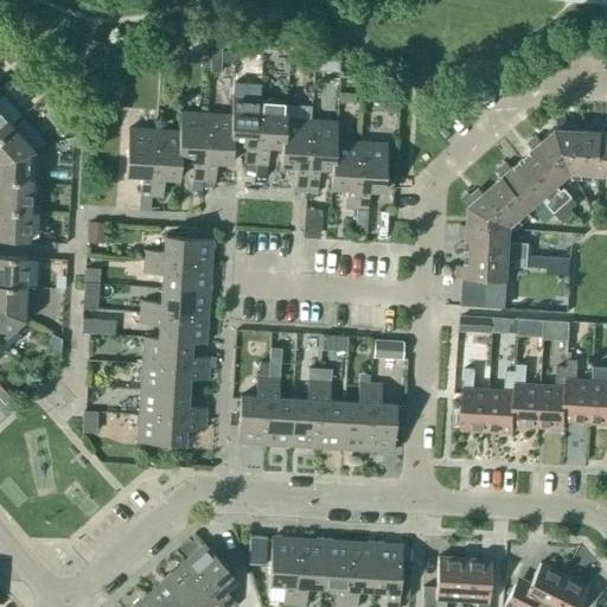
[(184,50),(183,63),(197,64),(198,51),(184,50)]
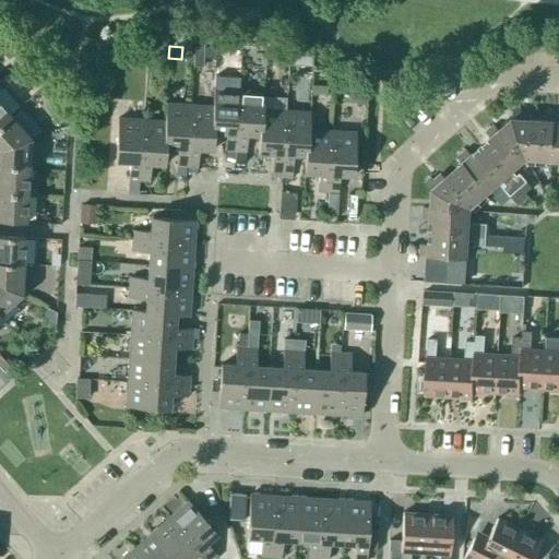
[(194,47),(192,68),(202,68),(203,58),(203,47),(194,47)]
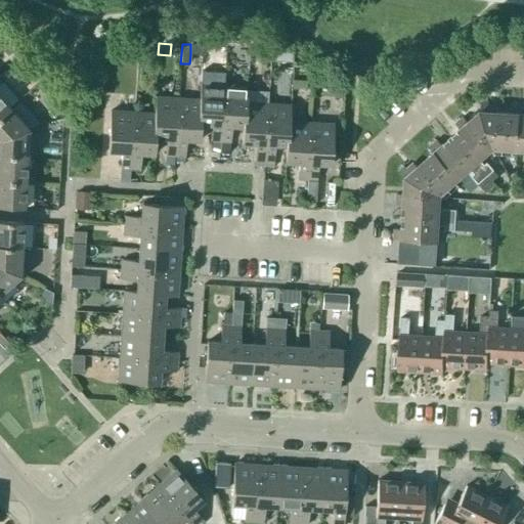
[(270,50),(269,62),(280,62),(281,50),(270,50)]
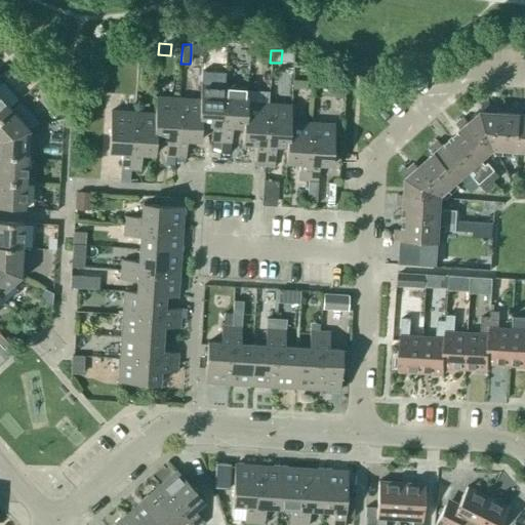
[(220,143),(224,85),(201,84),(200,101),(201,101),(200,124),(201,124),(211,125),(211,142),(220,143)]
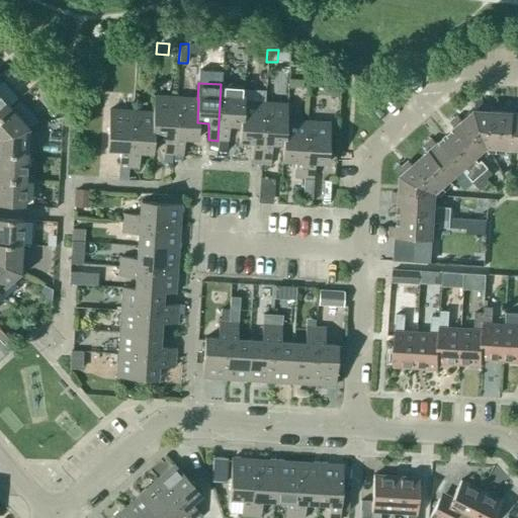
[(242,102),(243,102),(244,86),(221,84),(218,141),(228,141),(229,124),(240,125),(241,125),(242,102)]
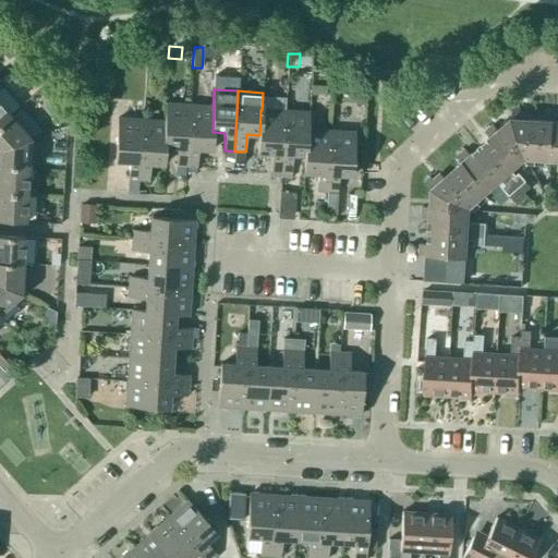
[(0,123),(10,114),(0,104),(0,123)]
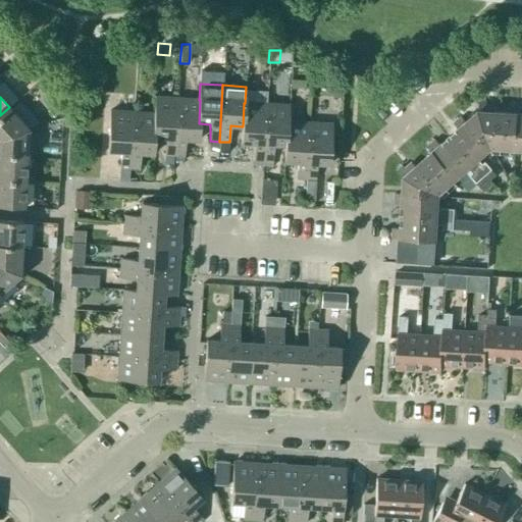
[(174,155),(177,99),(155,97),(154,113),(155,113),(153,138),(155,138),(166,139),(165,155),(174,155)]
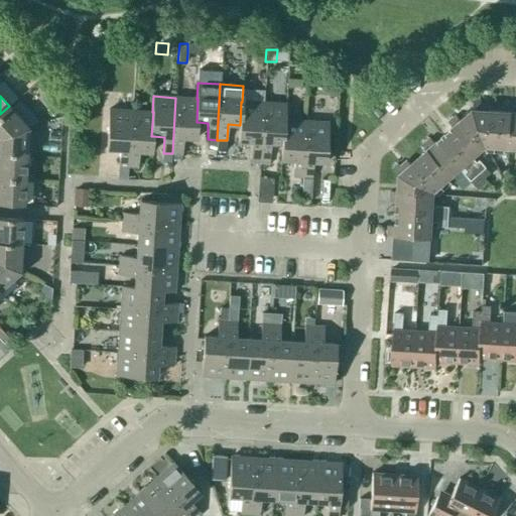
[(198,99),(197,99),(175,98),(172,153),(182,154),(183,138),(197,138),(198,122),(197,122),(198,99)]
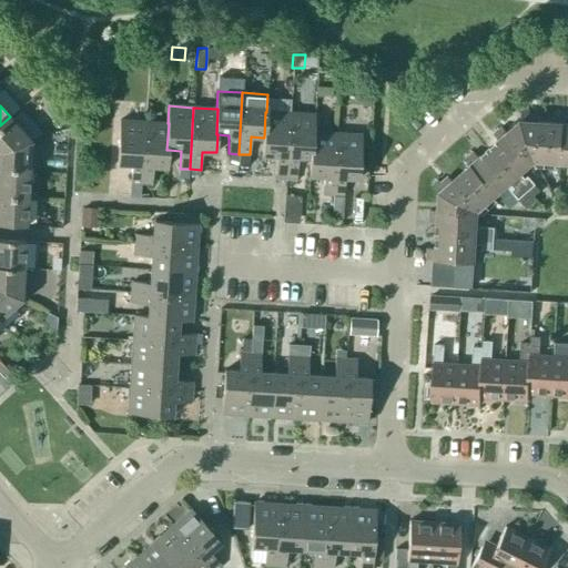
[(290,113),(266,112),(265,112),(264,138),(263,138),(262,155),(276,156),(275,174),(286,174),(290,113)]
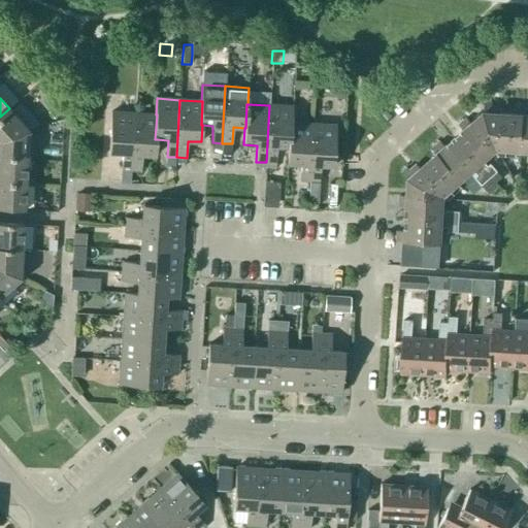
[(520,152),(523,116),(491,113),(492,104),(485,104),(484,113),(471,124),(497,151),(520,152)]
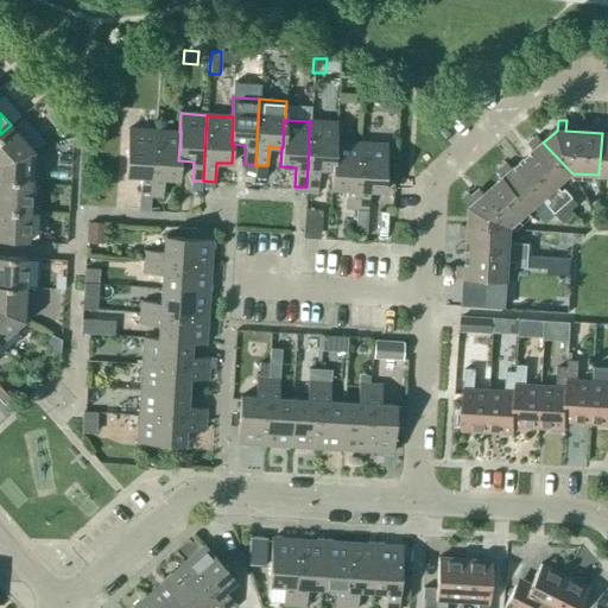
[(335,141),(336,141),(337,122),(310,121),(306,187),(317,188),(318,169),(331,169),(333,169),(335,141)]
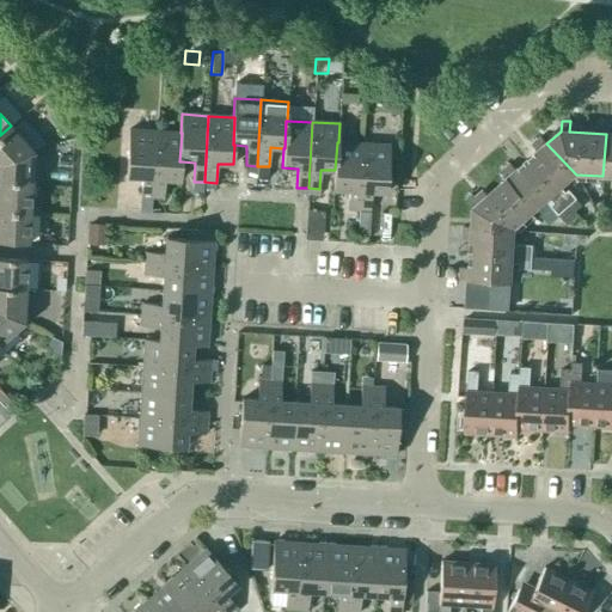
[(0,163),(34,152),(11,126),(0,135),(0,163)]
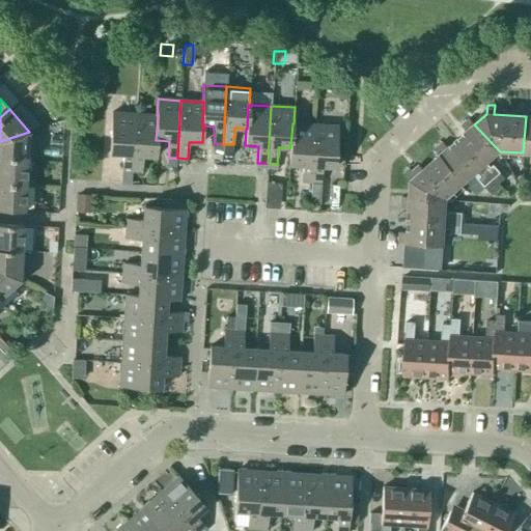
[(132,171),(136,114),(112,112),(110,154),(122,155),(121,171),(132,171)]
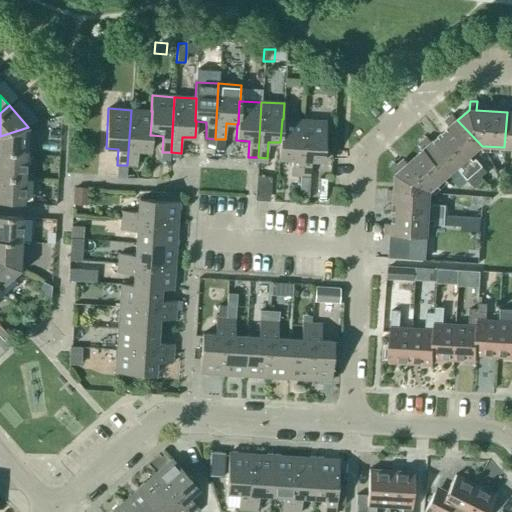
[(152,111),(151,111),(131,110),(127,165),(137,166),(138,150),(151,151),(152,135),(150,135),(152,111)]
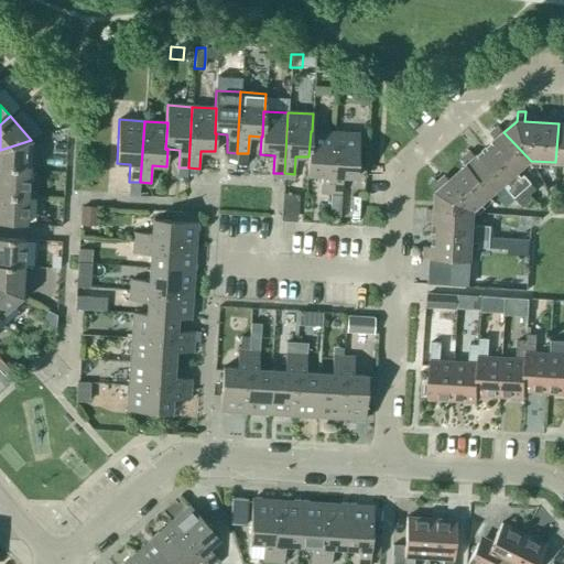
[(531,161),(503,132),(498,127),(490,134),(495,140),(486,149),(523,191),(531,184),(524,175),(521,179),(517,173),(531,161)]
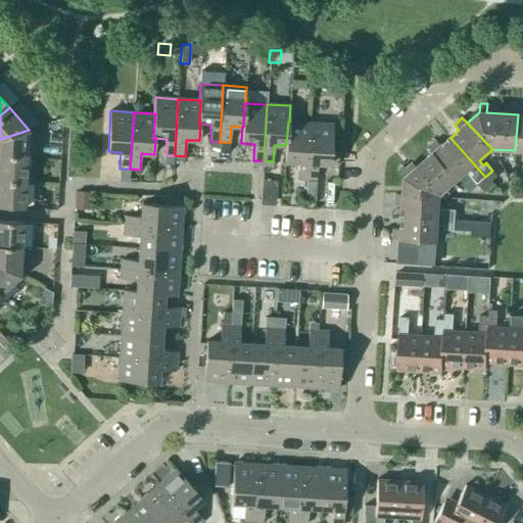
[(310,123),(289,122),(288,122),(286,145),(285,145),(284,162),(297,162),(296,179),(306,180),(310,123)]
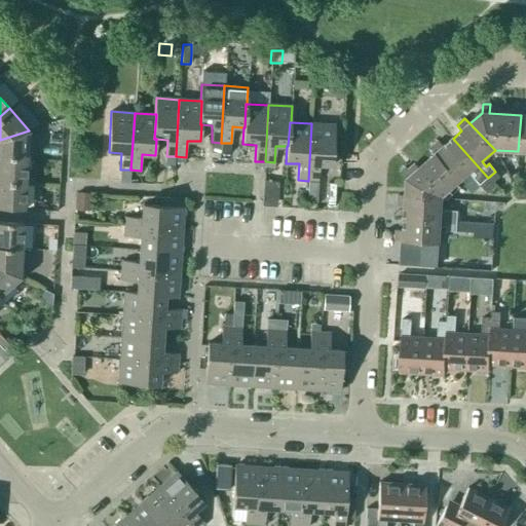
[(311,123),(308,181),(317,182),(318,165),(332,166),(334,125),(311,123)]
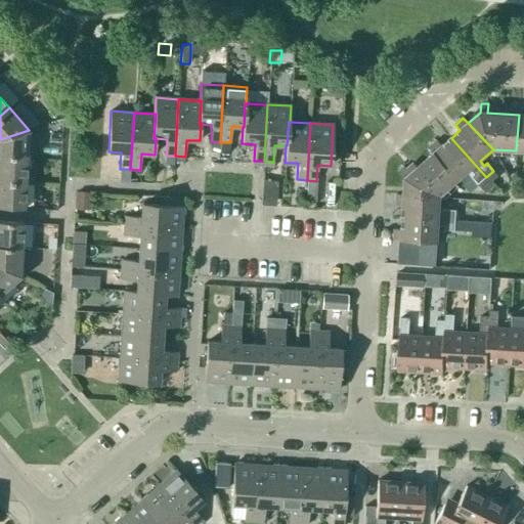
[(0,157),(27,159),(29,130),(0,139),(0,157)]
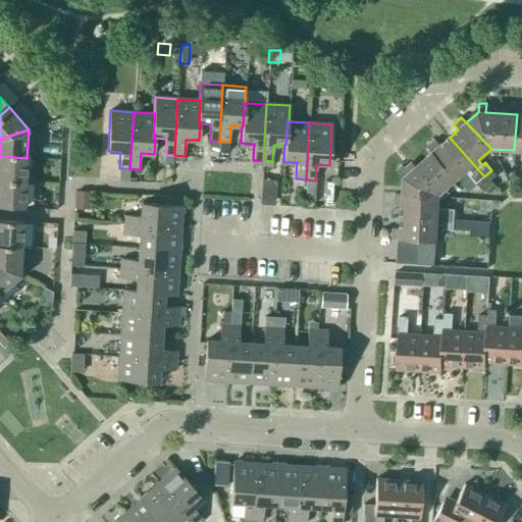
[(476,184),(484,176),(450,138),(439,146),(435,141),(427,148),(432,153),(456,179),(468,169),(472,173),(470,176),(476,184)]
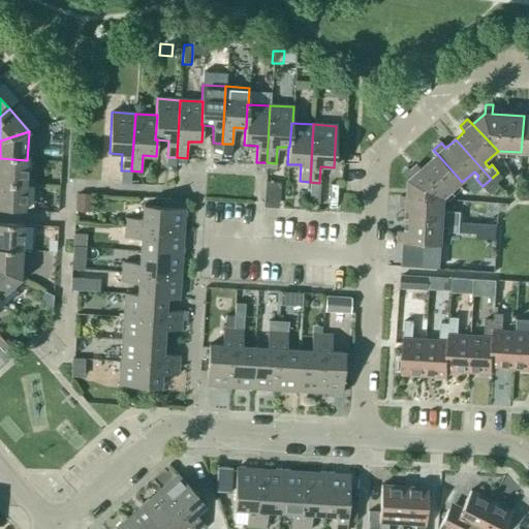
[(444,197),(462,182),(438,155),(414,176),(408,168),(403,174),(408,181),(407,197),(444,199),(444,197)]
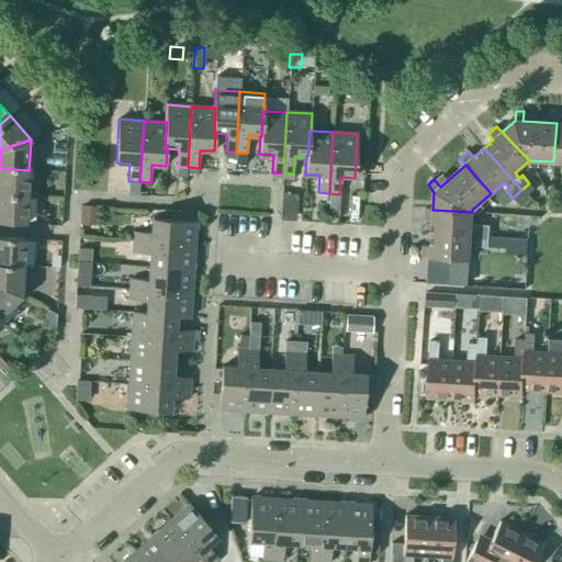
[(0,194),(26,197),(29,170),(0,168),(0,194)]
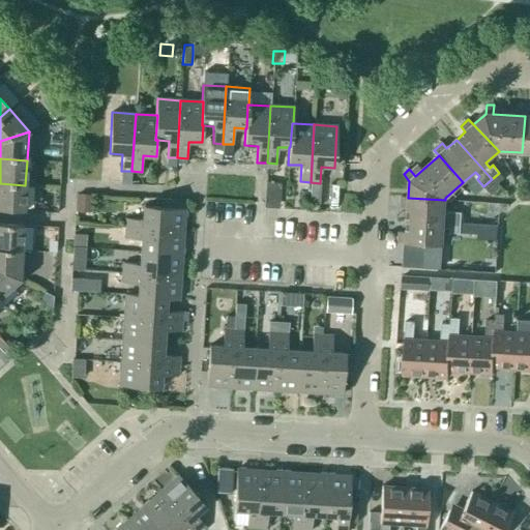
[(281,198),(281,176),(267,176),(266,197),(281,198)]
